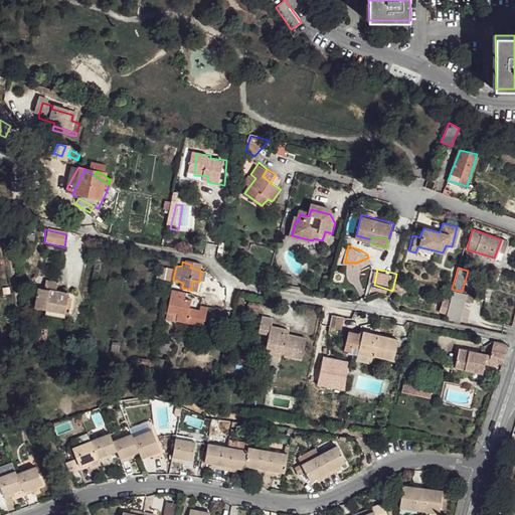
[(59,286),(49,284),(48,291),(58,293),(59,286)]
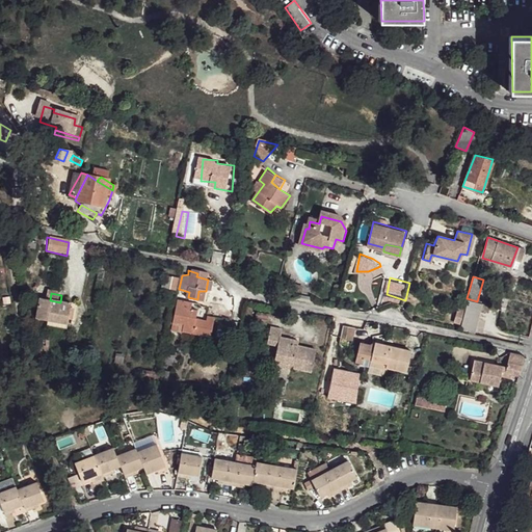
[(50,300),(42,299),(37,317),(67,323),(70,304),(60,302),(50,300)]
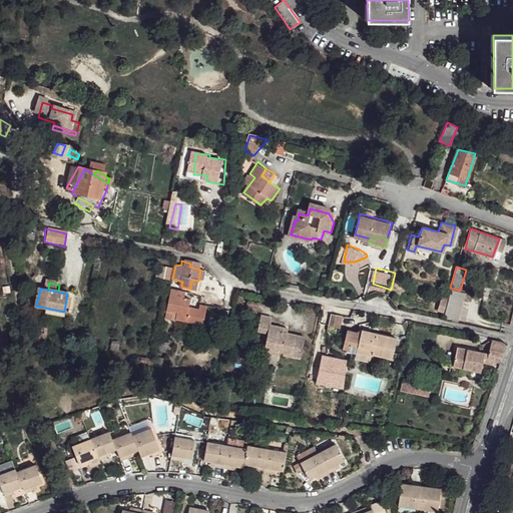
[(182,292),(170,291),(165,318),(183,321),(186,298),(181,297),(182,292)]
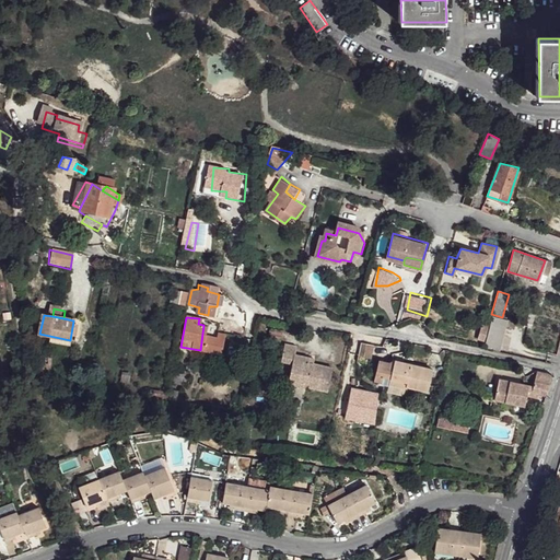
[(506,322),(492,318),(488,339),(496,340),(494,349),(501,351),(506,322)]
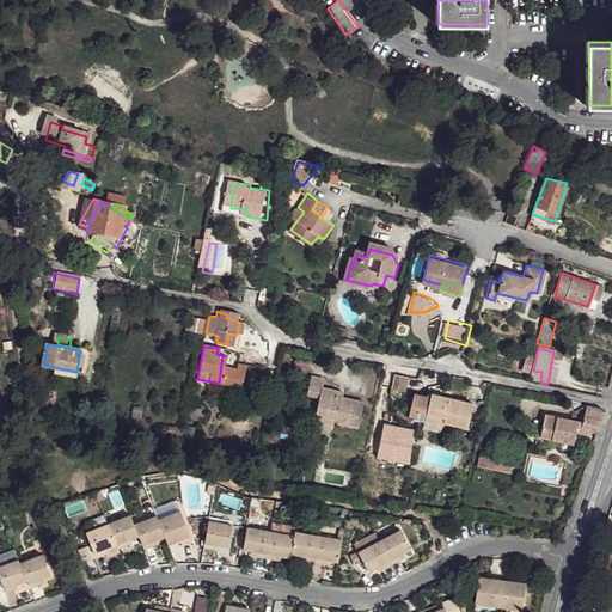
[(533,371),(531,379),(540,381),(542,372),(533,371)]
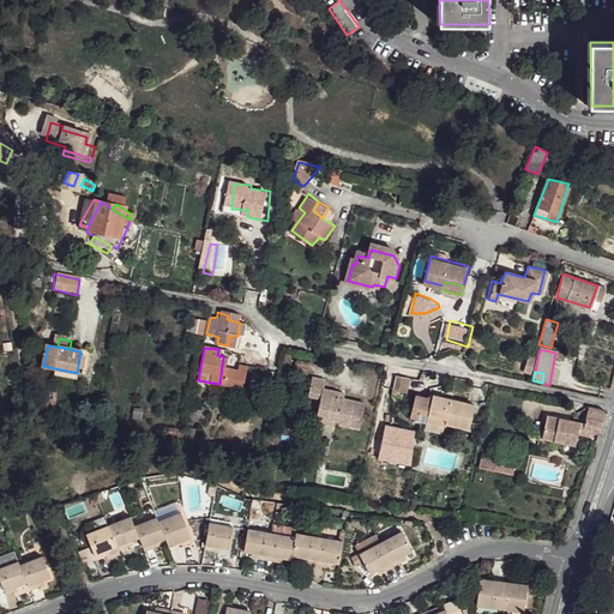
[(320,375),(308,374),(305,393),(317,396),(314,413),(336,416),(335,421),(357,425),(361,398),(338,395),(339,389),(319,385),(320,375)]
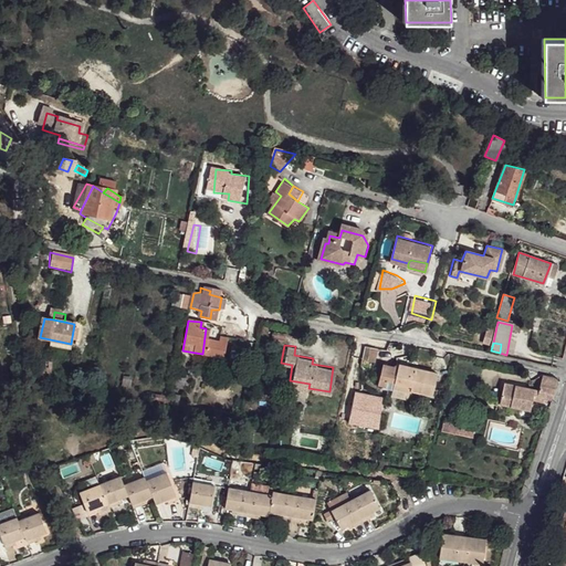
[(49,357),(41,357),(41,384),(51,384),(49,357)]
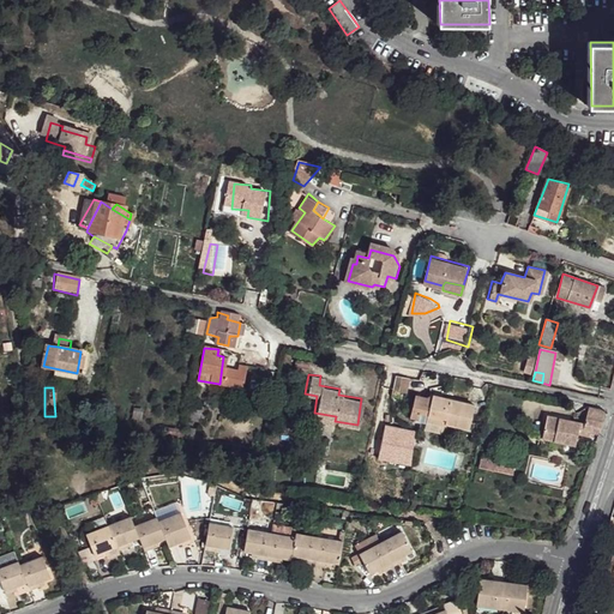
[(417,392),(399,389),(396,411),(413,414),(414,410),(432,413),(431,419),(455,422),(458,397),(419,390),(417,392)]
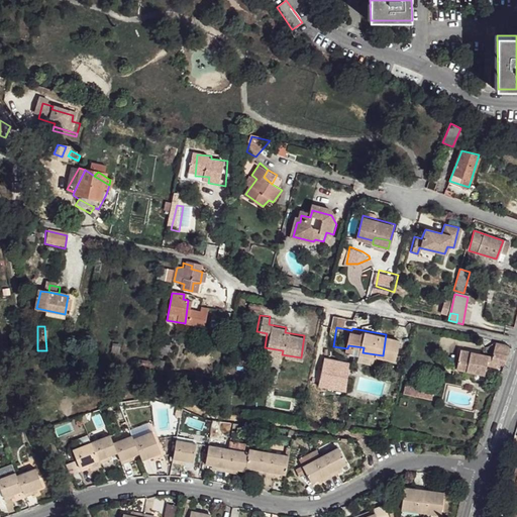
[(504,366),(509,346),(495,341),(491,353),(461,347),(457,367),(483,373),(486,365),(495,368),(496,364),(504,366)]
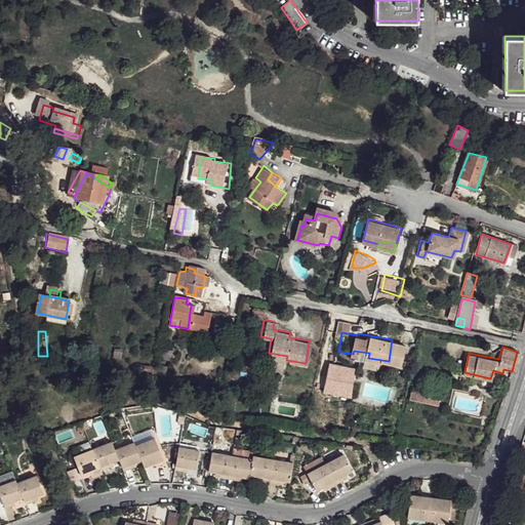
[(354,351),(353,354),(352,360),(367,362),(368,358),(369,353),(354,351)]
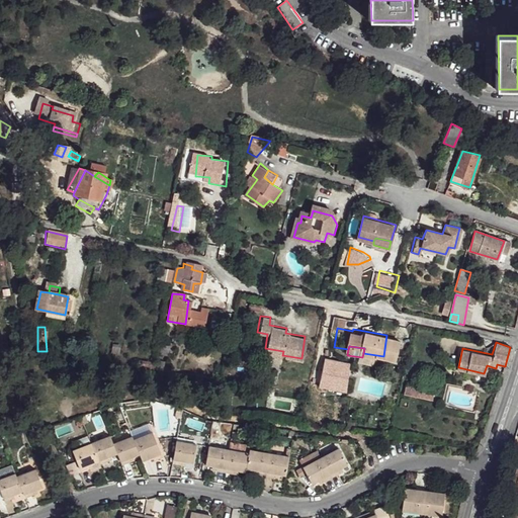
[(283,351),(265,348),(264,354),(281,357),(282,355),(283,351)]
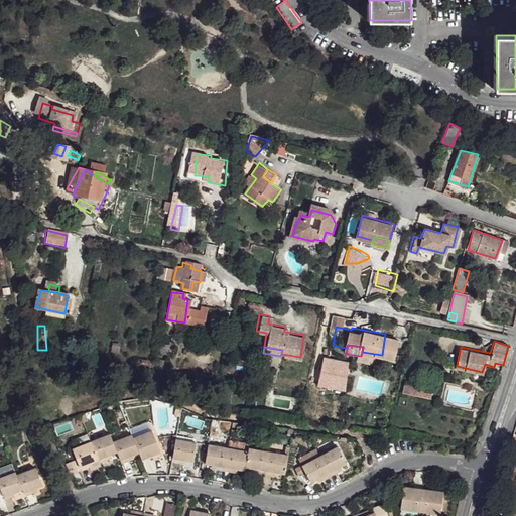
[(430,389),(402,385),(400,394),(429,398),(430,389)]
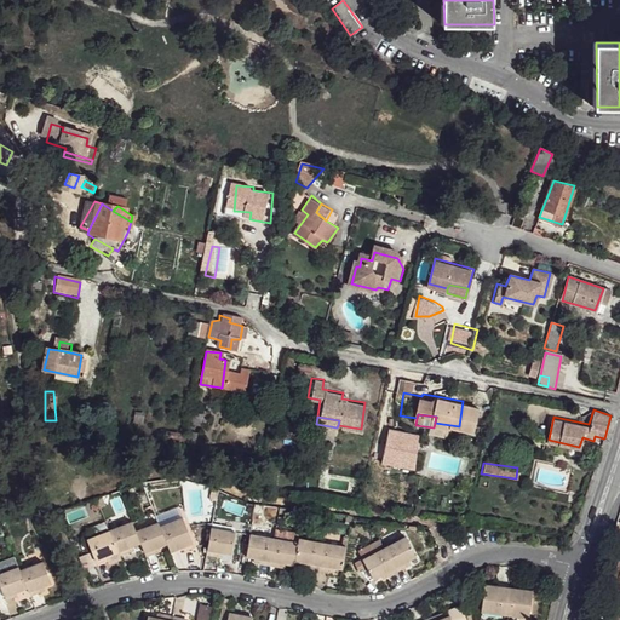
[(182,517),(158,528),(165,544),(170,552),(191,543),(182,517)]
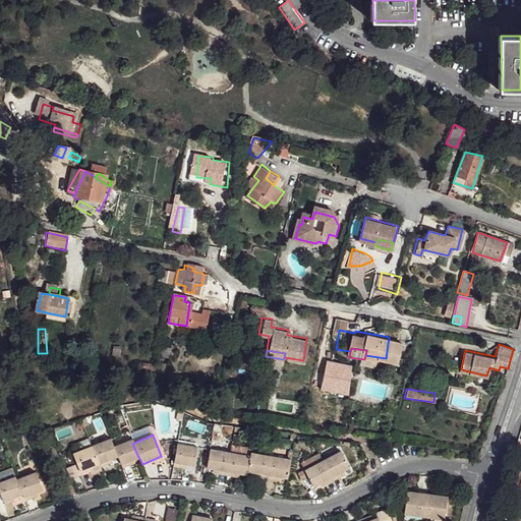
[(131,439),(112,449),(117,460),(119,464),(126,462),(138,457),(132,444),(131,439)]
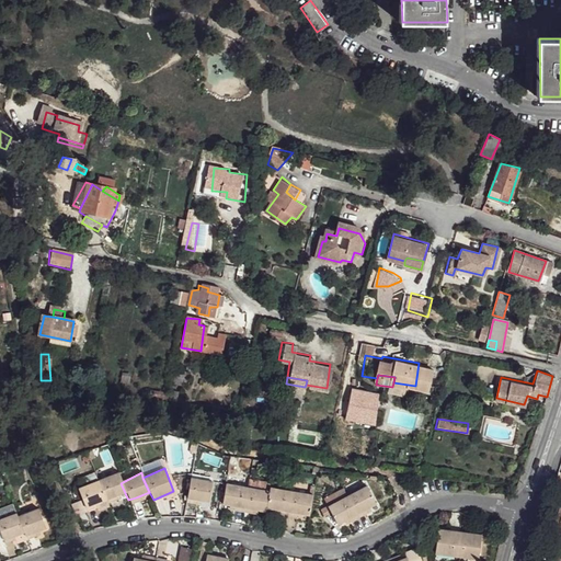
[(117,478),(98,488),(106,503),(116,499),(126,495),(121,483),(117,478)]
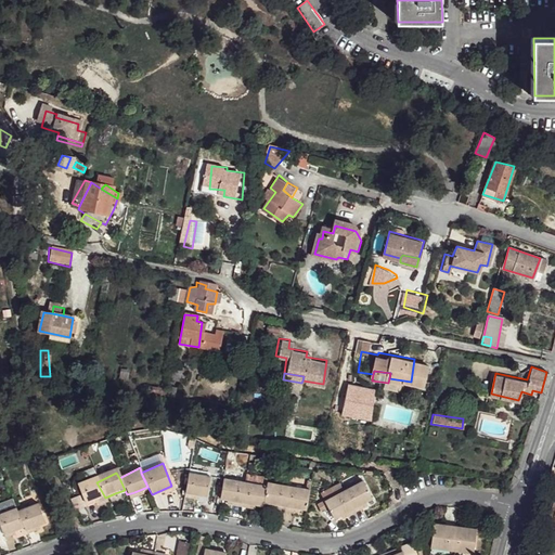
[(206,476),(184,473),(181,491),(189,493),(202,495),(206,476)]
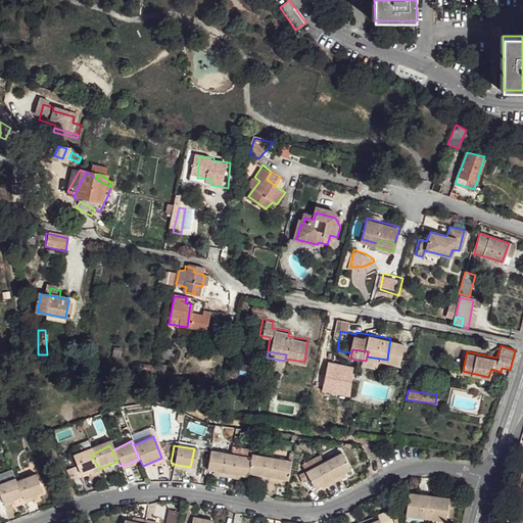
[(231,454),(208,448),(204,468),(221,471),(228,473),(231,454)]
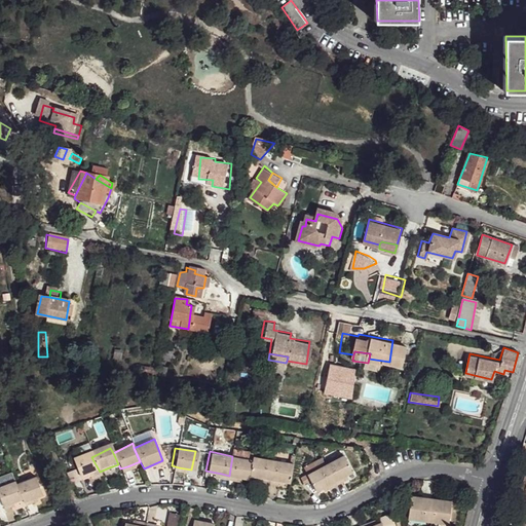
[(270,460),(252,455),(251,460),(248,474),(260,477),(266,478),(270,460)]
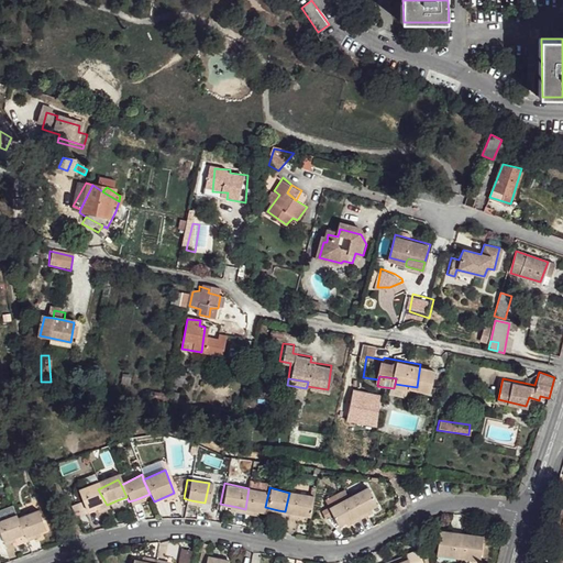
[(268,493),(249,488),(245,509),(253,510),(264,512),(265,507),(268,493)]
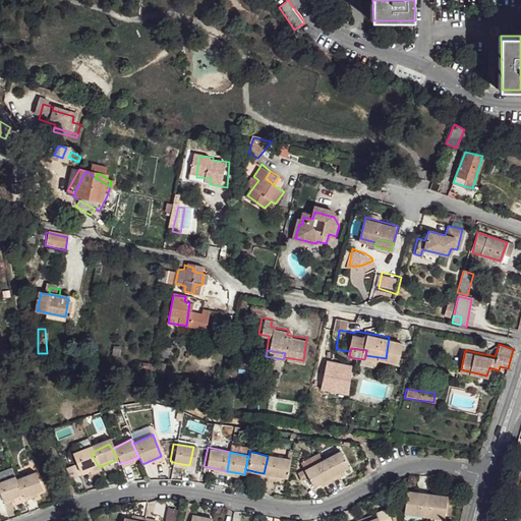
[(339,452),(320,461),(328,479),(337,475),(347,470),(339,452)]
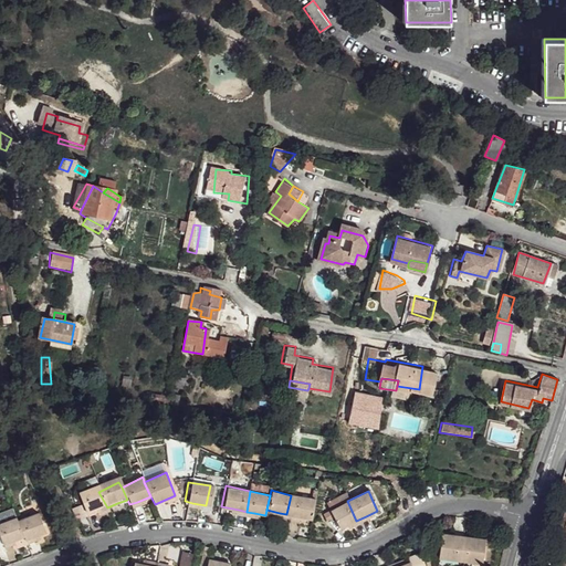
[(98,492),(80,500),(90,519),(96,514),(107,507),(98,492)]
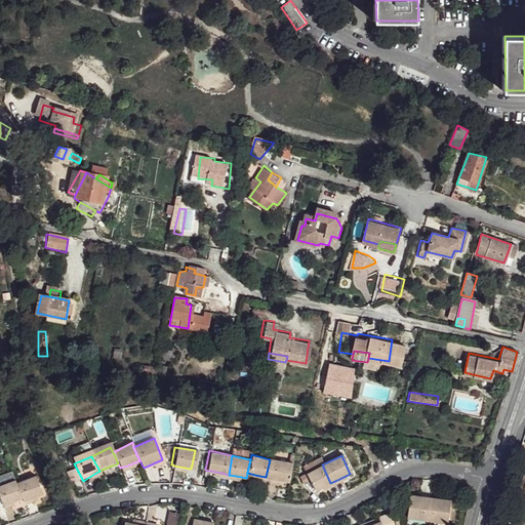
[(291,463),(270,459),(266,477),(276,479),(287,482),(291,463)]
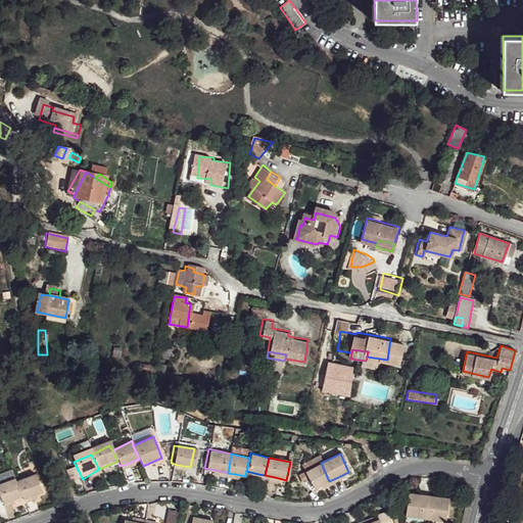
[(321,463),(304,473),(312,489),(324,484),(329,481),(321,463)]
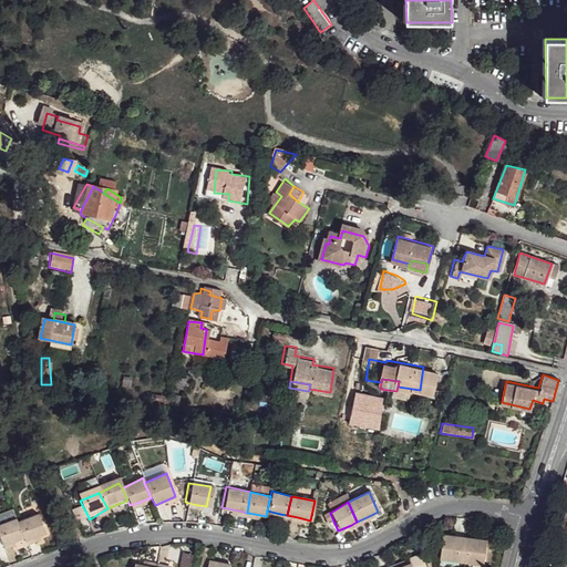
[(367,517),(357,522),(359,526),(369,521),(367,517)]
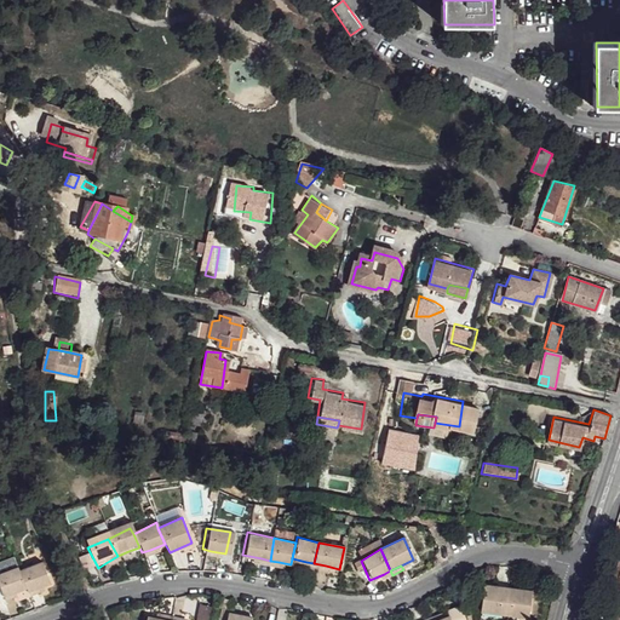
[(44,568),(19,578),(27,595),(28,600),(38,595),(51,591),(44,568)]
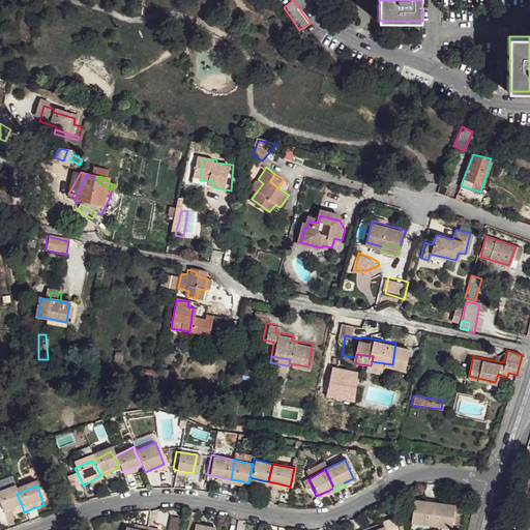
[(16,490),(0,496),(0,506),(4,517),(11,512),(23,508),(17,494),(16,490)]
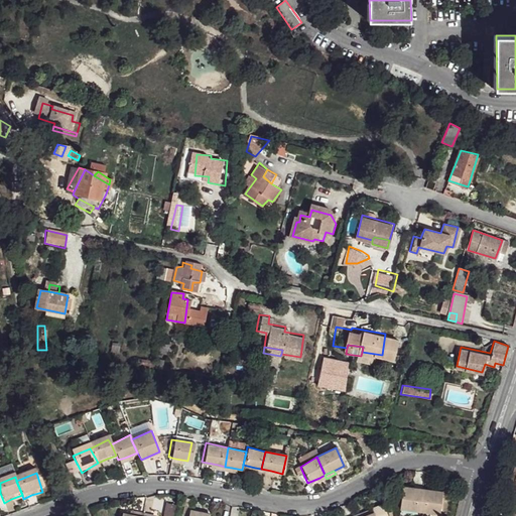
[(423,489),(415,488),(414,493),(403,491),(400,510),(418,513),(423,489)]
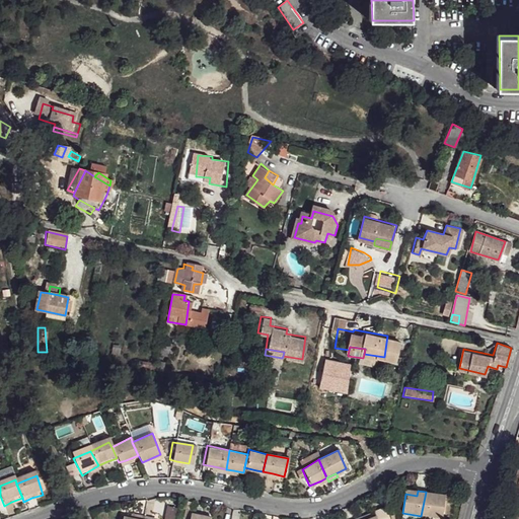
[(434,494),(426,492),(421,516),(439,518),(442,518),(445,501),(434,498),(434,494)]
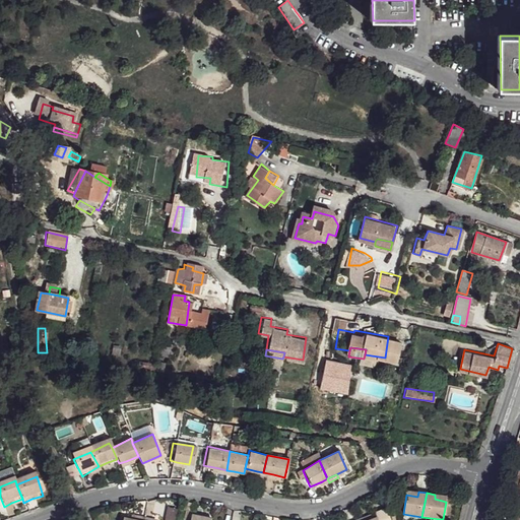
[(206,519),(207,519),(185,515),(173,513),(173,508),(166,507),(164,519),(166,519),(206,519)]
